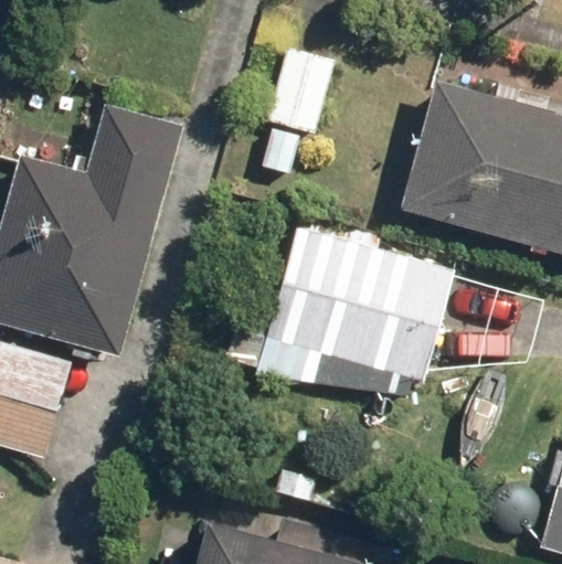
[(269,119),(314,132),(336,59),(292,46),(269,119)]
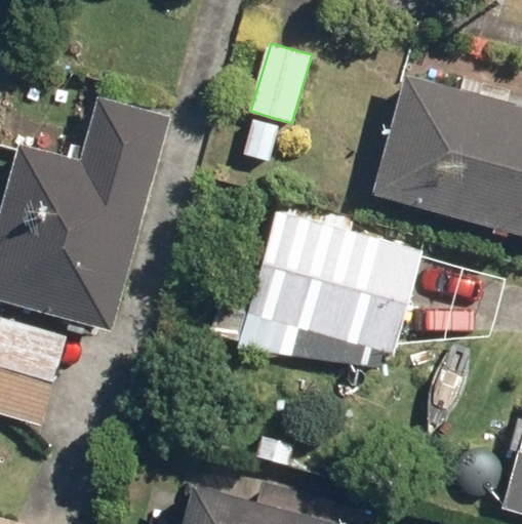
[(373,196),(521,235),(521,106),(406,75),(373,196)]
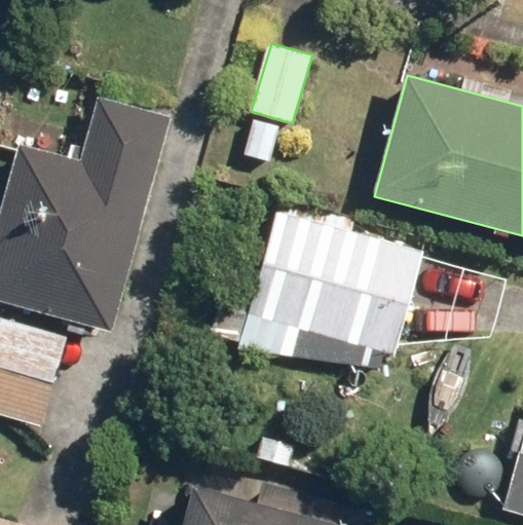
[(0,207),(0,300),(114,331),(172,115),(96,95),(78,159),(17,142),(0,207)]
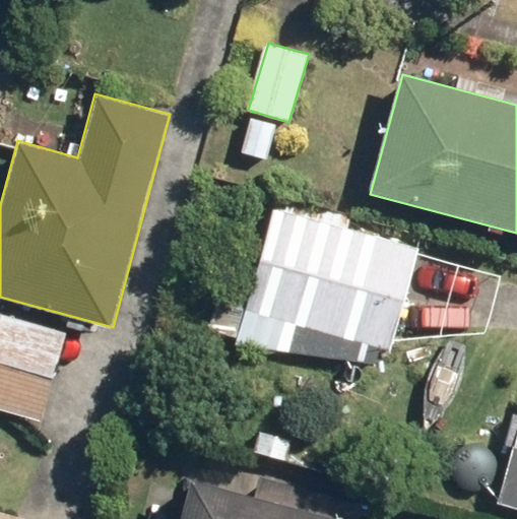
[(234,350),(378,390),(393,334),(483,332),(499,275),(416,253),(418,246),(274,206),(234,350)]
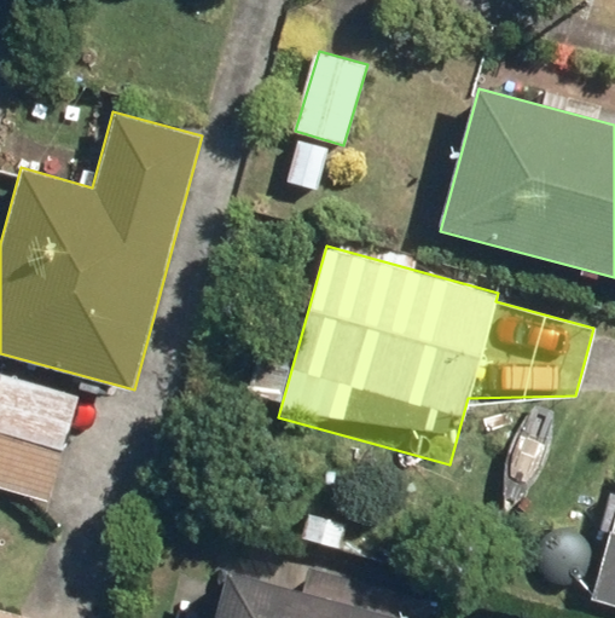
[(0,485),(51,498),(77,393),(0,374),(0,485)]
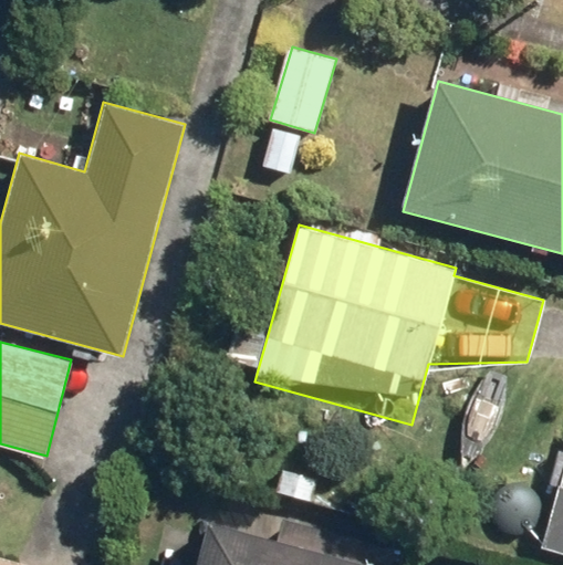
[(562,469),(542,547),(562,553),(562,469)]
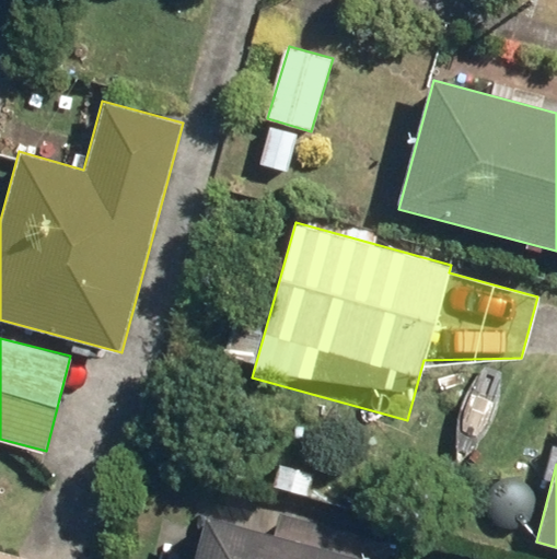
[(383,558),(390,540),(279,511),(274,533),(205,513),(192,558),(383,558)]
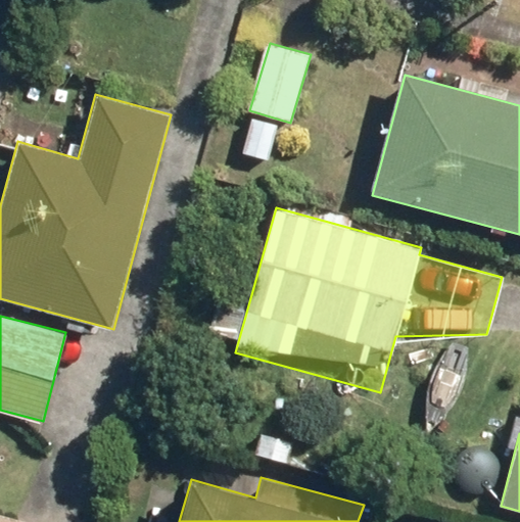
[(38,521),(0,512),(0,521),(38,521)]
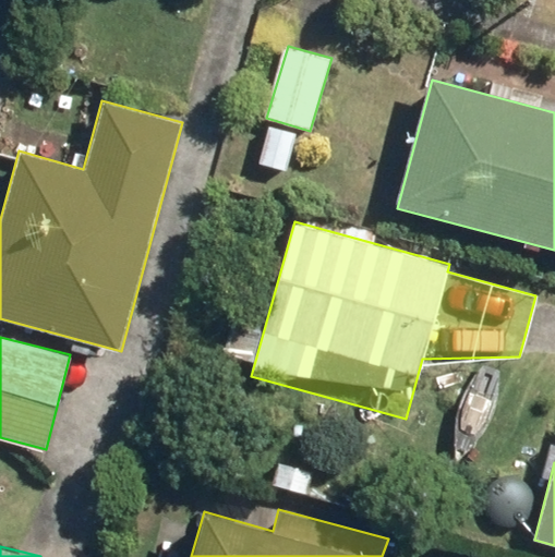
All buildings are outlined.
